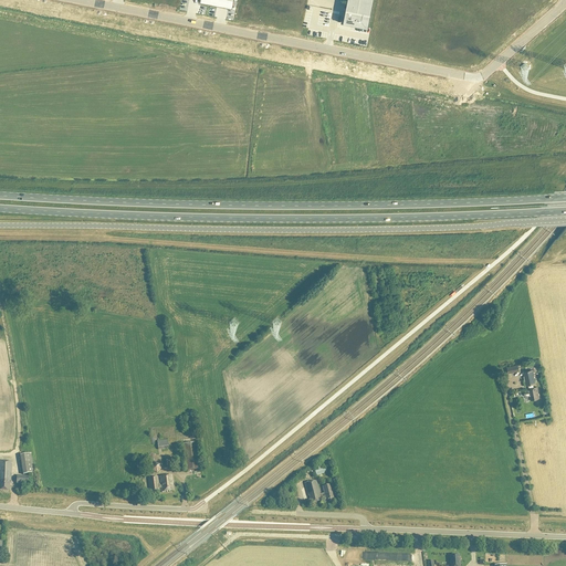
[(342,20),(342,22),(368,28),(373,0),(347,0),(344,20),(342,20)]
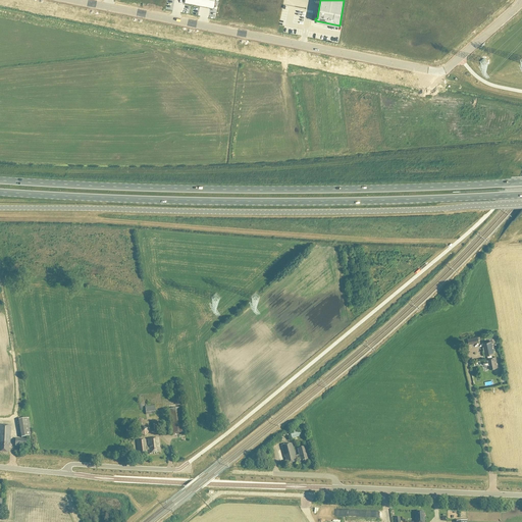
[(383,4),(371,12),(373,16),(386,7),(383,4)]
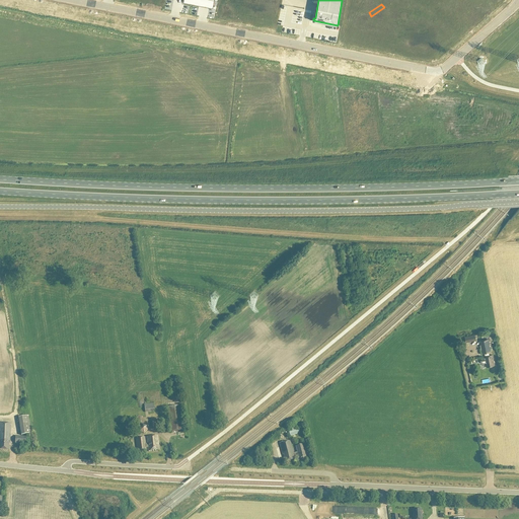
[(483,354),(486,353),(486,357),(489,356),(489,353),(490,352),(488,340),(480,341),(483,354)]
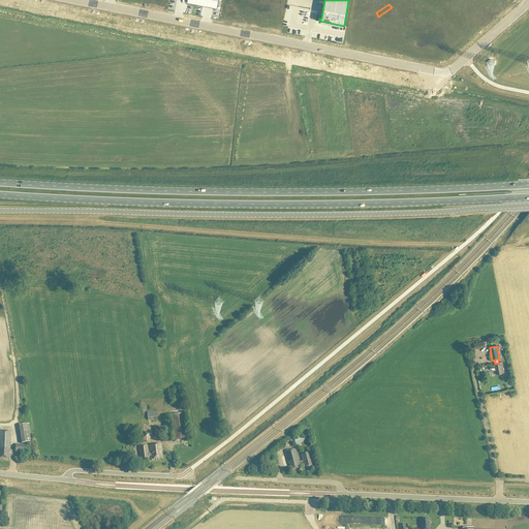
[(504,372),(502,362),(498,363),(495,364),(493,364),(494,365),(490,366),(489,368),(490,371),(491,372),(495,371),(496,374),(504,372)]
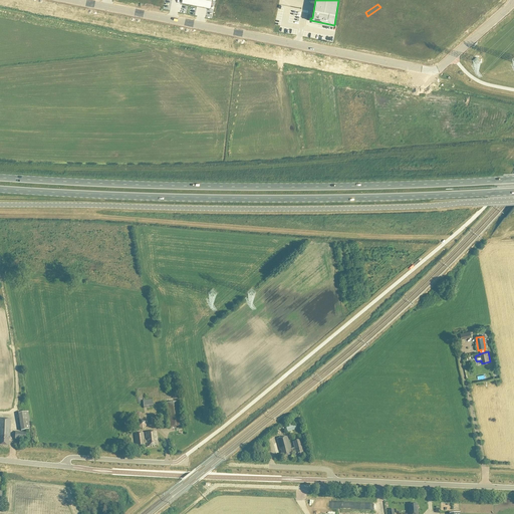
[(154,408),(153,400),(148,400),(148,397),(143,398),(144,409),(154,408)]
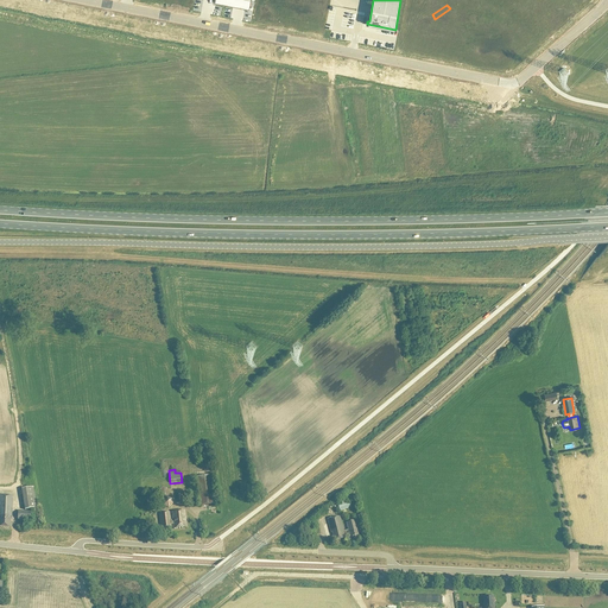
[(37,508),(33,487),(21,489),(25,510),(37,508)]
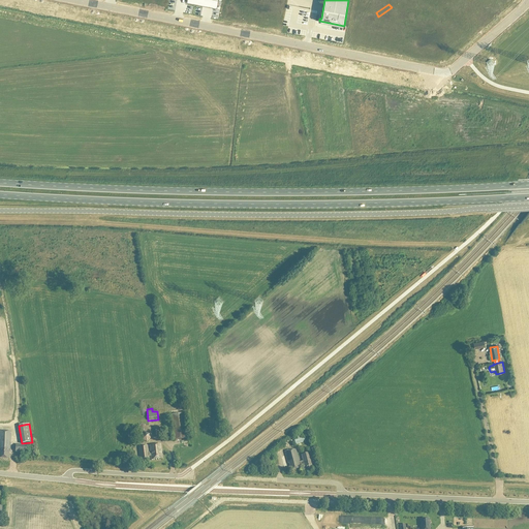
[(147,432),(146,425),(144,425),(144,424),(131,425),(131,433),(128,433),(128,439),(133,439),(133,433),(147,432)]
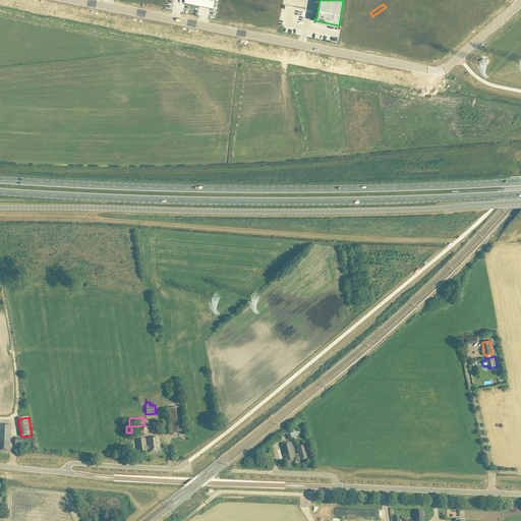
[(160,429),(159,423),(157,423),(157,419),(152,419),(153,430),(160,429)]
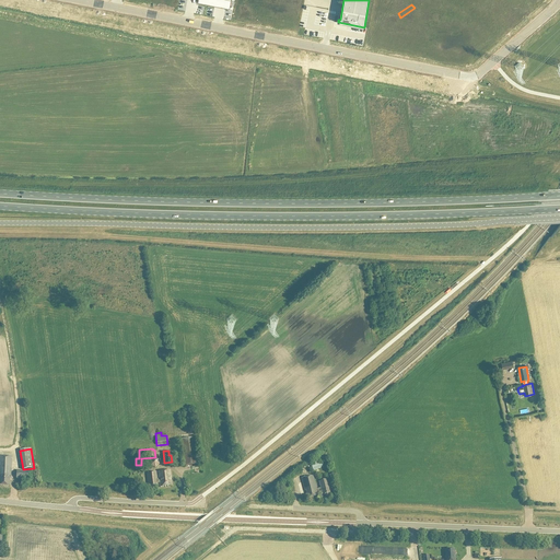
[(0,485),(10,486),(11,457),(0,456),(0,485)]
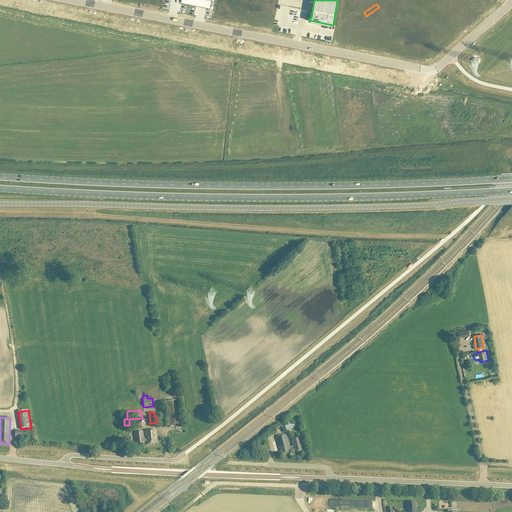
[(146,424),(145,420),(141,419),(137,422),(138,426),(143,428),(146,424)]
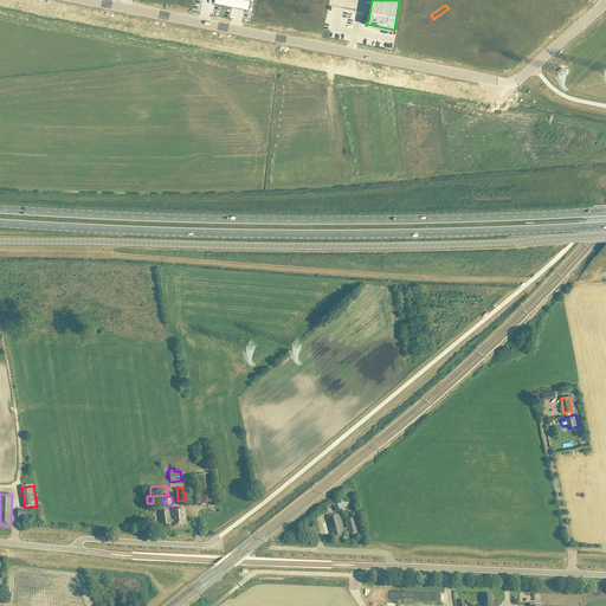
[(350,505),(347,498),(336,502),(339,509),(350,505)]
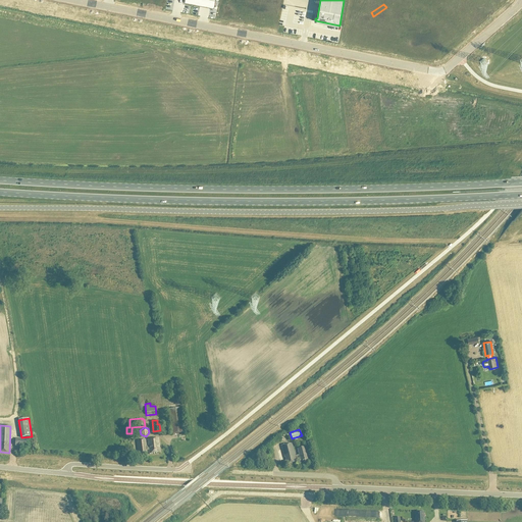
[(160,453),(158,437),(137,440),(139,454),(147,453),(147,451),(148,450),(149,454),(160,453)]
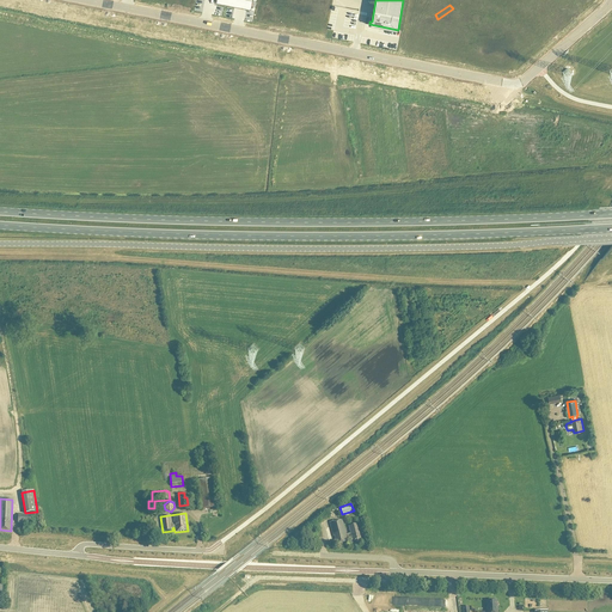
[(30,525),(31,515),(18,514),(18,524),(30,525)]
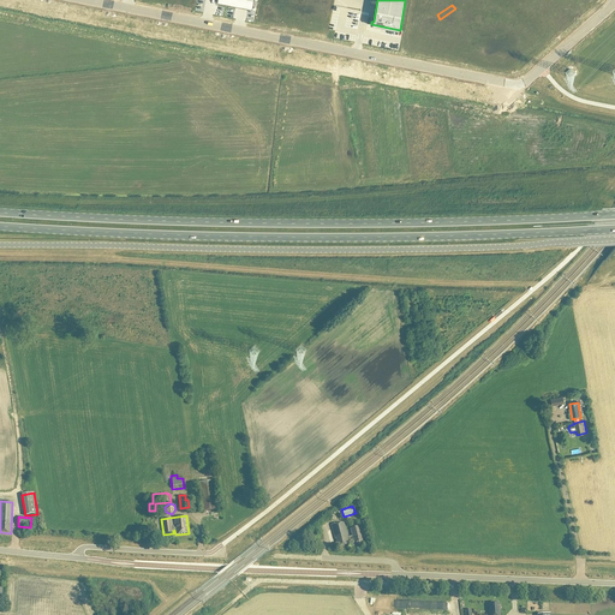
[(363,542),(359,527),(351,530),(353,537),(350,537),(350,538),(348,539),(345,521),(332,525),(335,538),(336,543),(334,544),(330,545),(332,549),(350,544),(354,543),(363,542)]
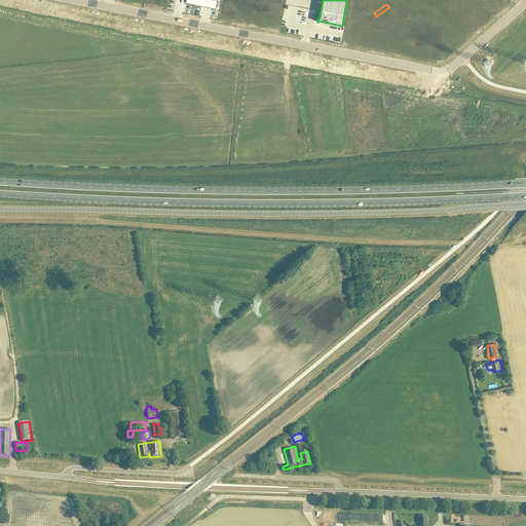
[(419,525),(427,525),(426,516),(418,517),(419,525)]
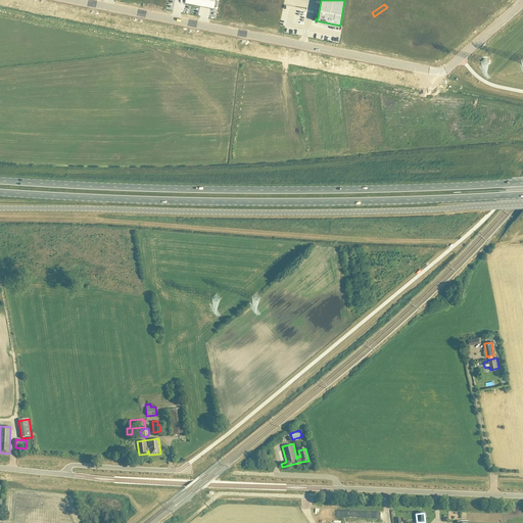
[(448,514),(448,522),(458,522),(458,514),(448,514)]
